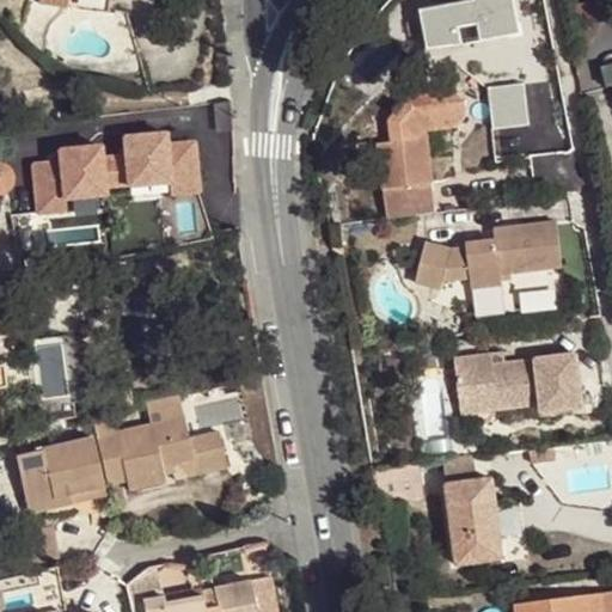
[(62,0),(62,5),(109,12),(110,0),(62,0)]
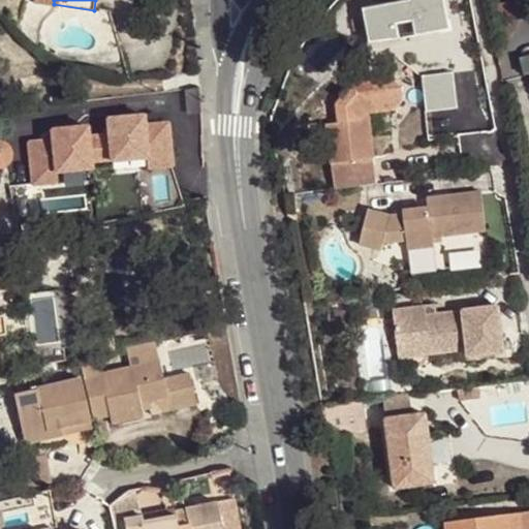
[(366,43),(398,39),(396,21),(412,20),(413,33),(445,30),(441,0),(403,0),(362,5),(366,43)]
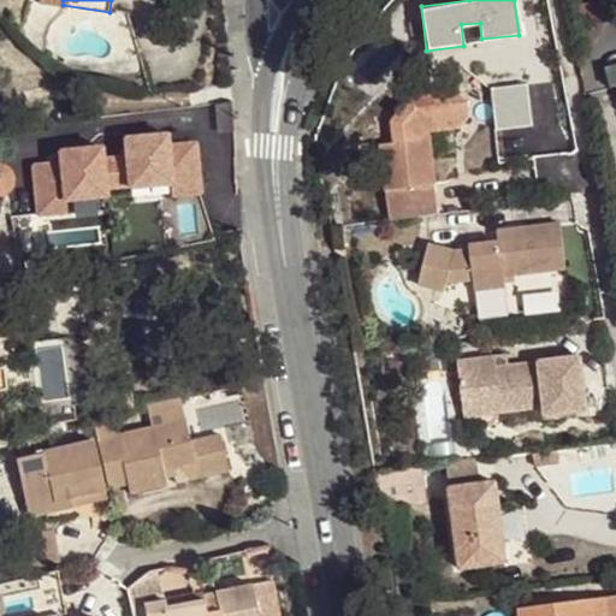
[(531,86),(505,89),(509,120),(534,118),(531,86)]
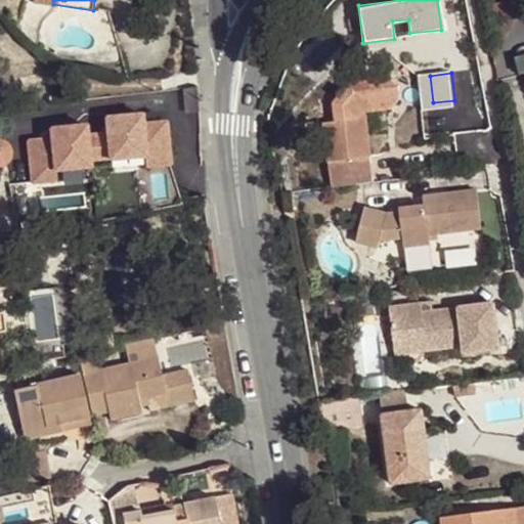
[(335,118),(322,119),(332,186),(374,181),(365,113),(393,108),(400,99),(398,86),(387,78),(349,82),(334,104),(335,118)]
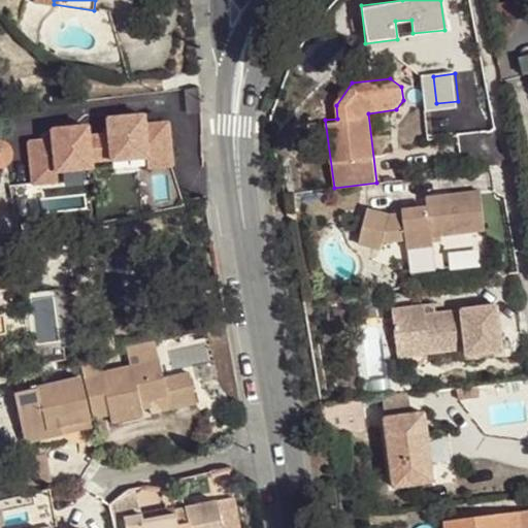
[(171,166),(169,120),(144,121),(144,111),(103,112),(105,160),(146,158),(147,167),(171,166)]
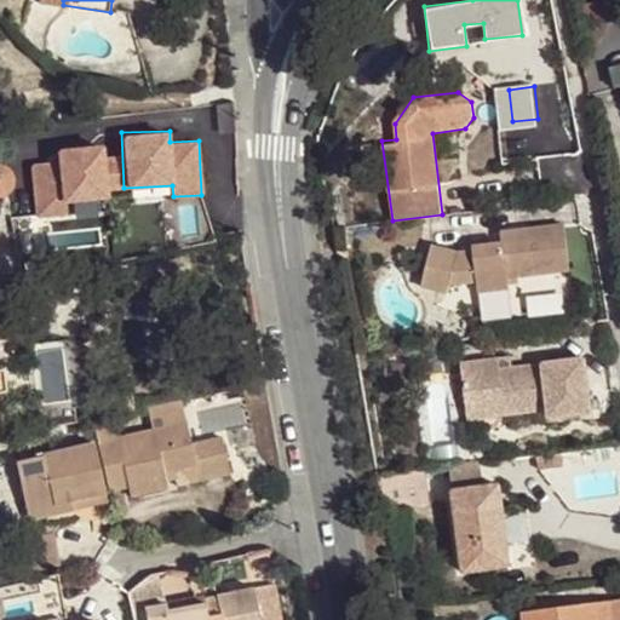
[(69,201),(108,199),(104,144),(34,150),(39,216),(70,213),(69,201)]
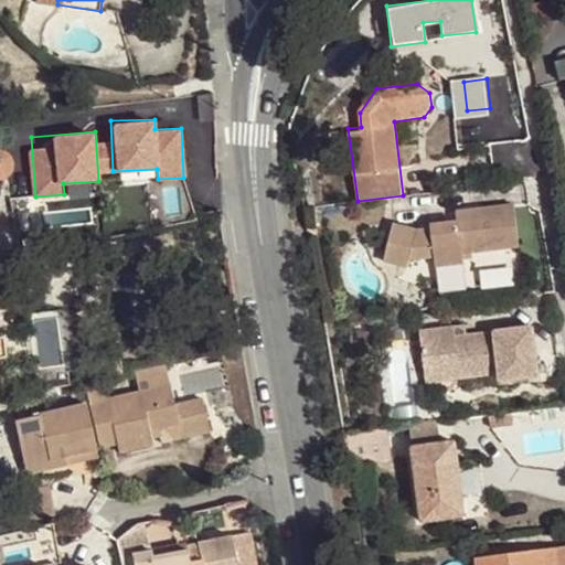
[(0,150),(0,179),(7,178),(10,174),(12,166),(12,161),(8,156),(4,151),(0,150)]
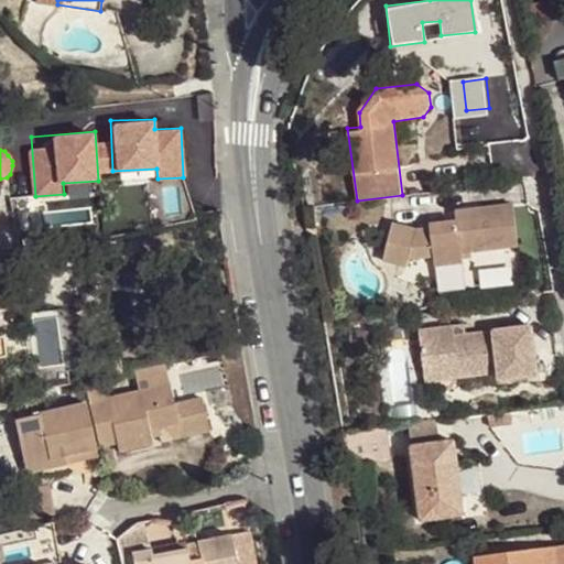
[(464,262),(463,252),(519,246),(513,204),(456,212),(457,220),(430,224),(430,227),(416,228),(392,223),(383,260),(409,267),(410,259),(433,257),(435,267),(464,262)]
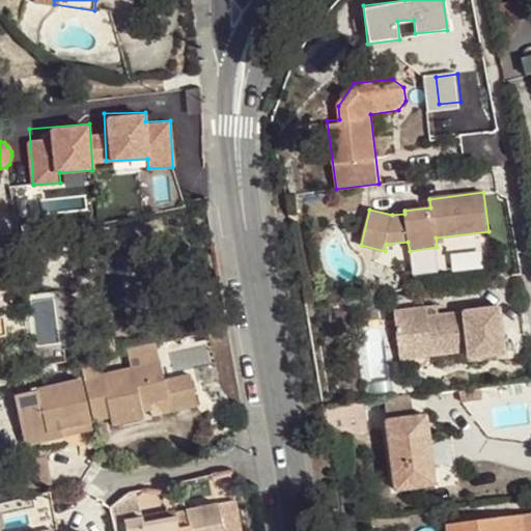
[(39,366),(65,361),(55,292),(29,296),(39,366)]
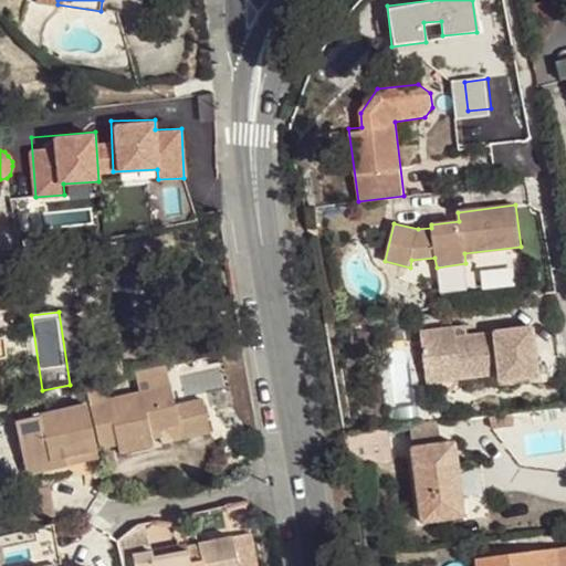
[(420,332),(427,384),(436,392),(453,390),(460,379),(501,374),(502,380),(538,376),(532,327),(464,337),(457,337),(456,332),(456,327),(420,332)]
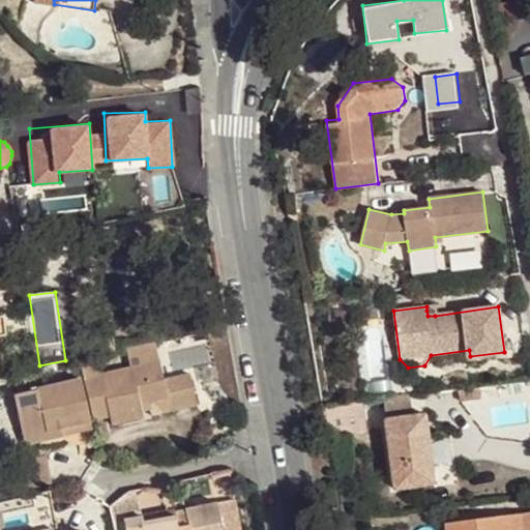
[(164,379),(159,360),(155,342),(128,347),(134,366),(100,374),(110,417),(112,424),(143,418),(142,412),(141,406),(152,403),(168,400),(171,412),(197,406),(189,373),(164,379)]
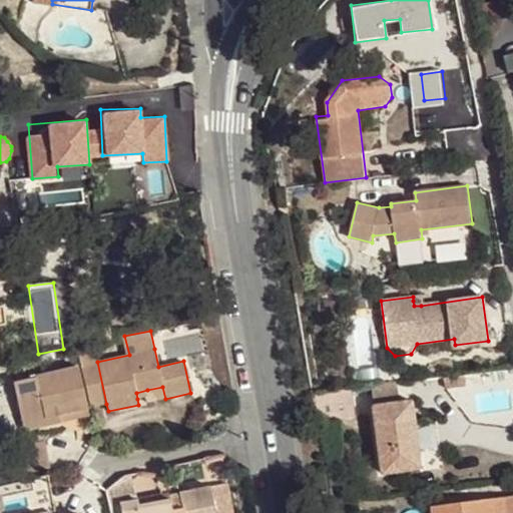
[(82,365),(97,362),(93,346),(78,349),(82,365)]
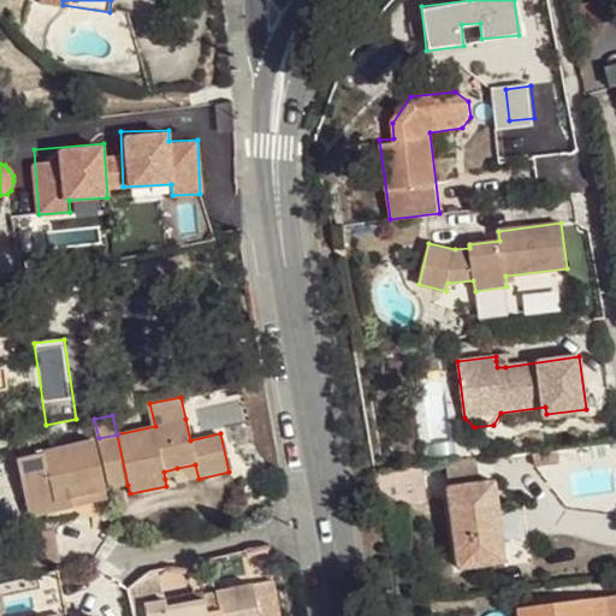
[(108,490),(128,485),(117,434),(99,438),(108,490)]
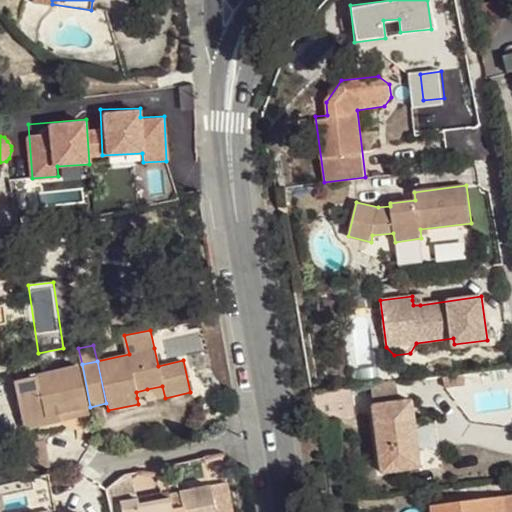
[(58,414),(87,408),(78,366),(14,381),(24,432),(61,424),(60,422),(58,414)]
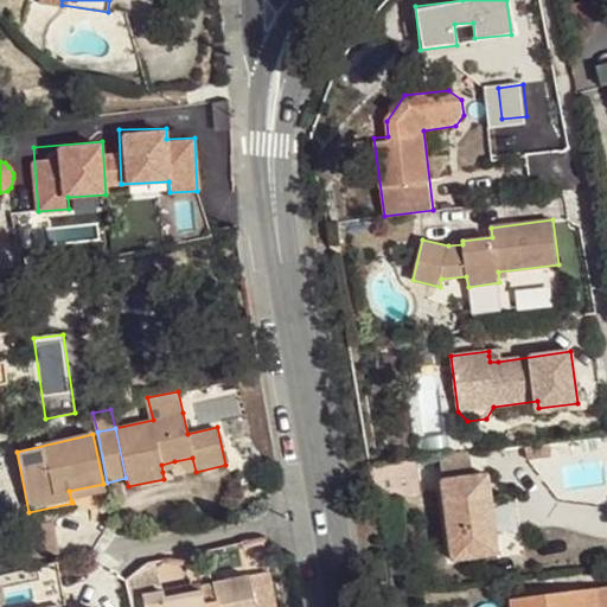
[(473,477),(470,453),(440,457),(443,481),(473,477)]
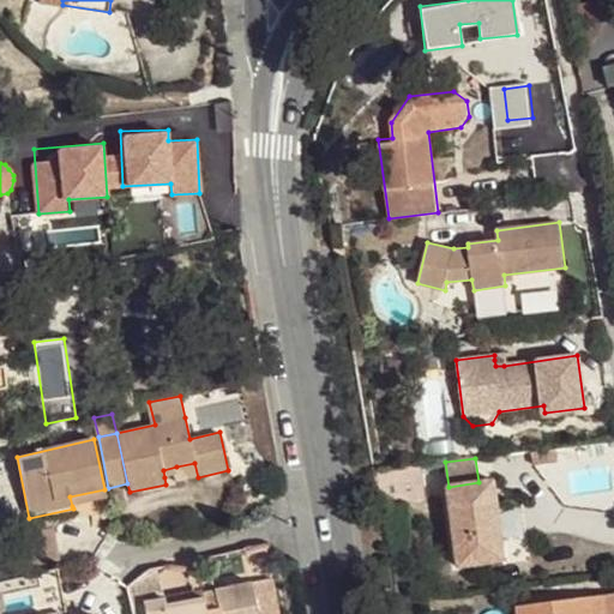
[(164,477),(178,474),(176,467),(163,470),(164,477)]
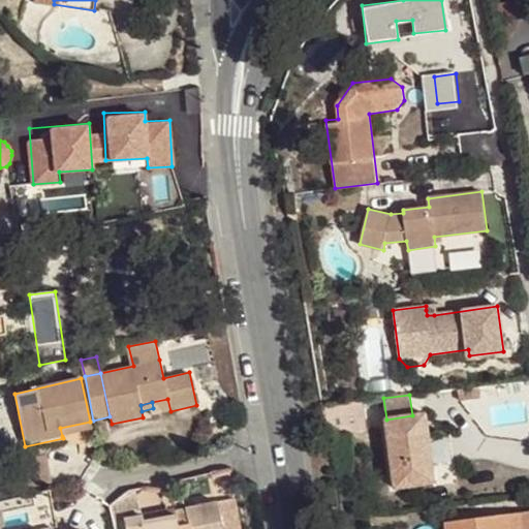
[(426,413),(412,415),(386,419),(397,489),(436,483),(426,413)]
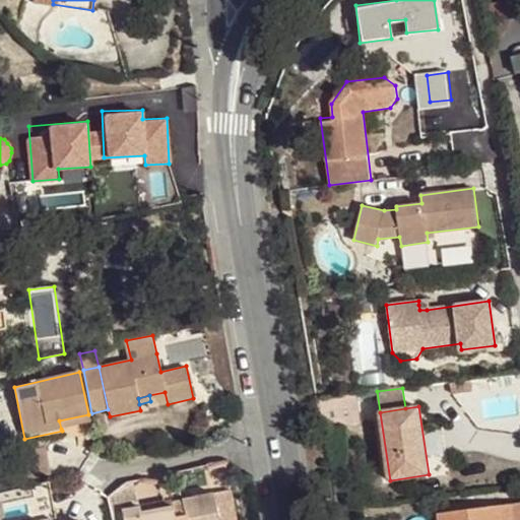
[(90,423),(88,414),(59,420),(61,429),(90,423)]
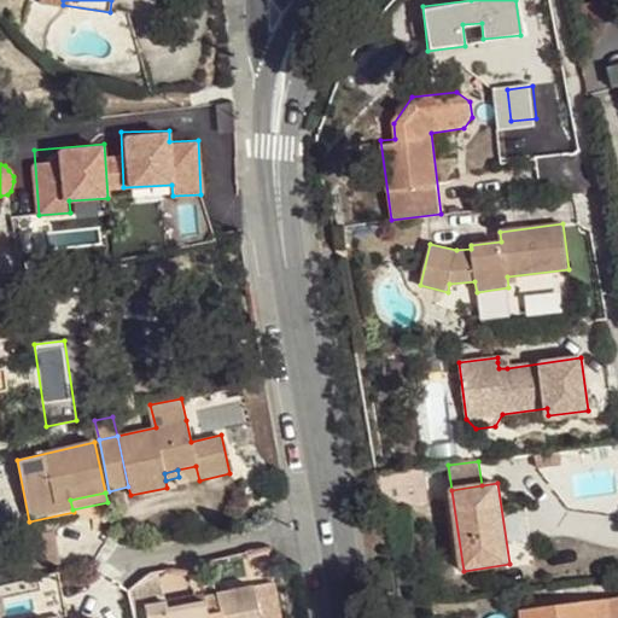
[(29,570),(59,565),(53,531),(24,536),(29,570)]
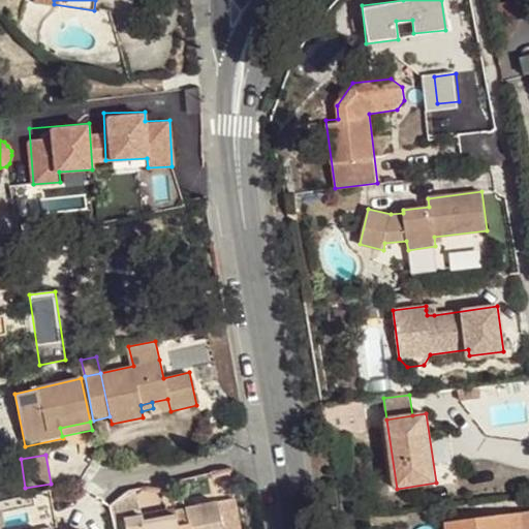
[(162,494),(170,489),(169,480),(165,481),(161,488),(161,489),(162,494)]
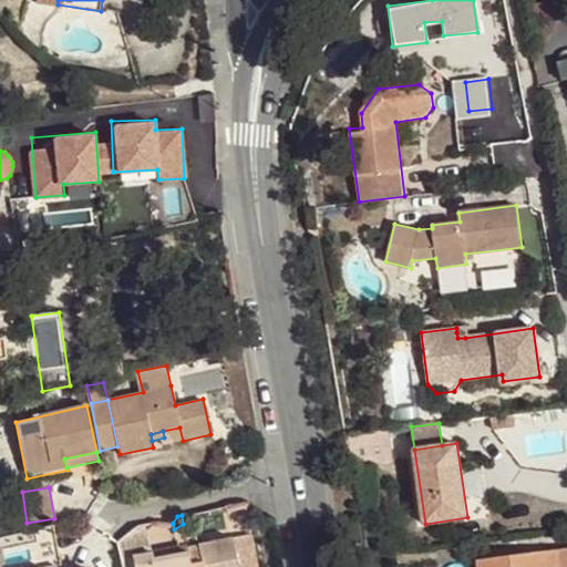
[(132,556),(148,553),(143,525),(136,526),(117,542),(121,558),(132,556)]
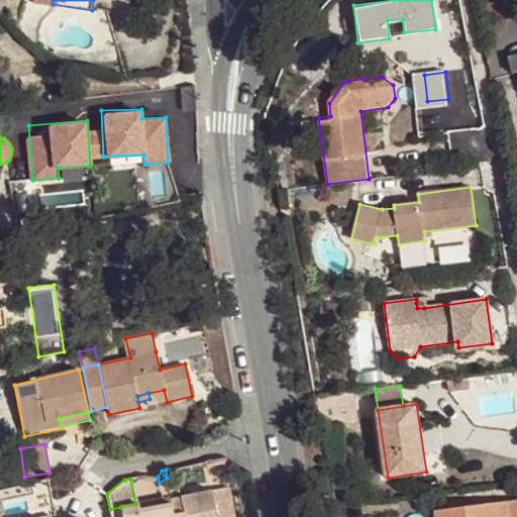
[(45,480),(17,487),(21,506),(49,500),(45,480)]
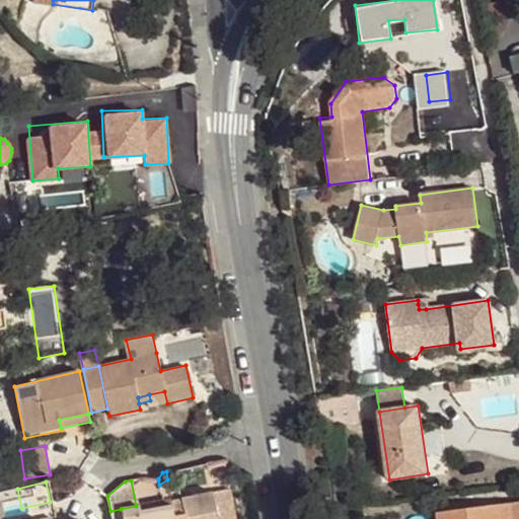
[(217,518),(213,493),(181,499),(181,503),(138,511),(137,506),(136,506),(121,509),(123,518),(217,518)]
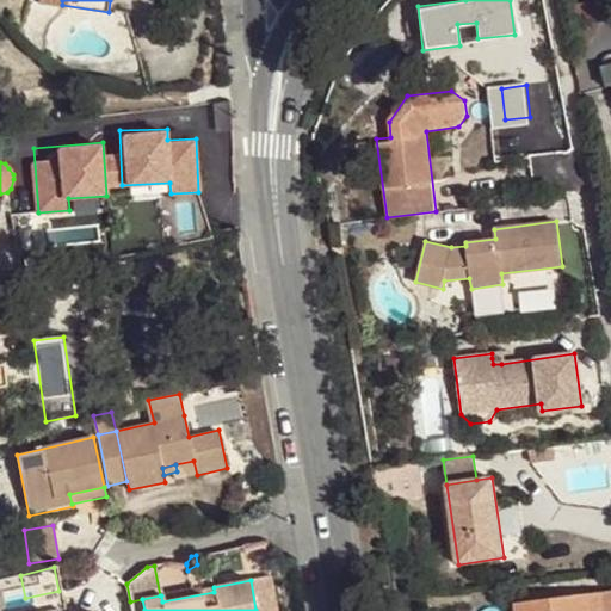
[(610,610),(610,591),(517,605),(517,610),(610,610)]
